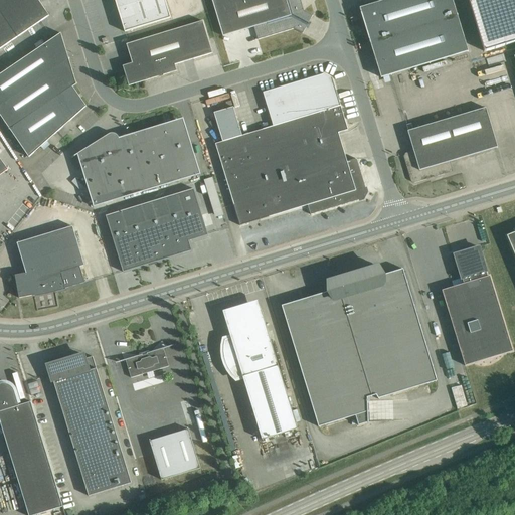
[(0,0),(0,48),(49,15),(39,1),(38,0),(0,0)]
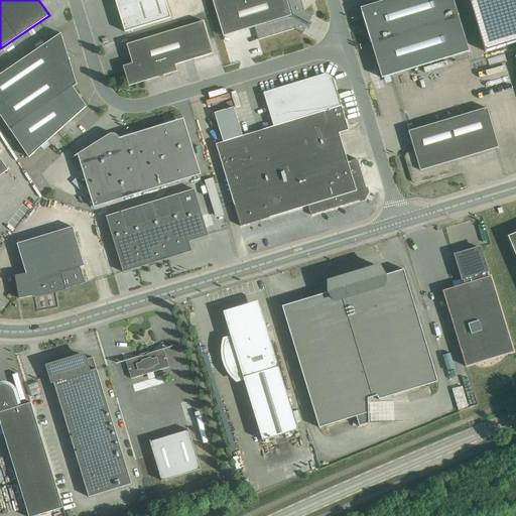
[(115,0),(125,32),(171,18),(165,0),(115,0)]
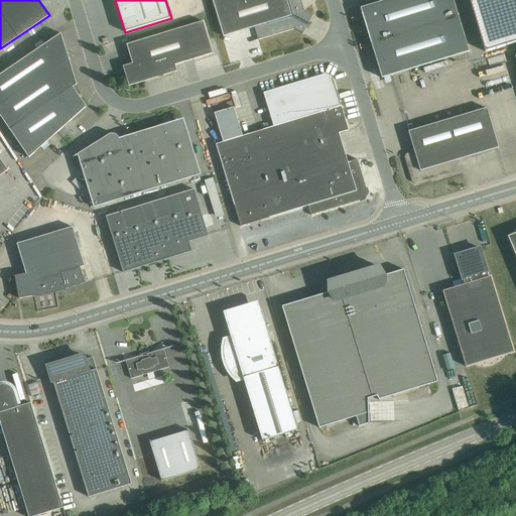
[(303,33),(313,15),(304,10),(300,0),(212,0),(224,36),(254,26),(258,39),(294,28),(303,33)]
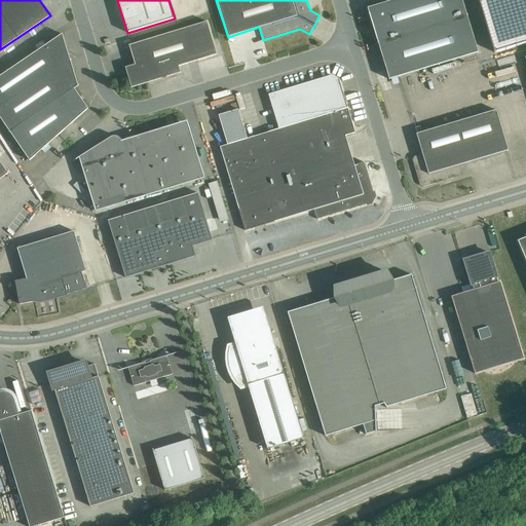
[(392,0),(368,8),(371,19),(389,79),(478,52),(462,0),(392,0)]
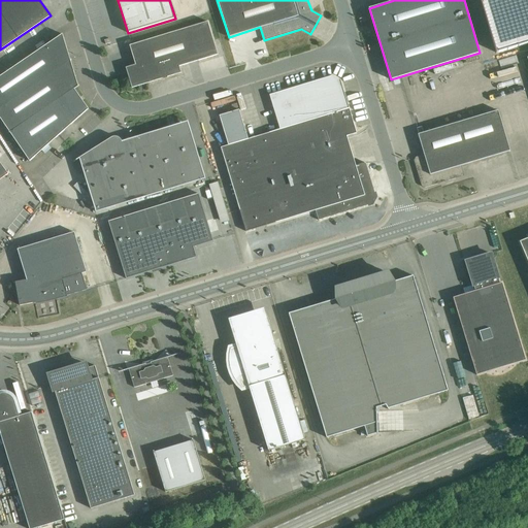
[(527,0),(481,0),(497,53),(527,42),(527,0)]
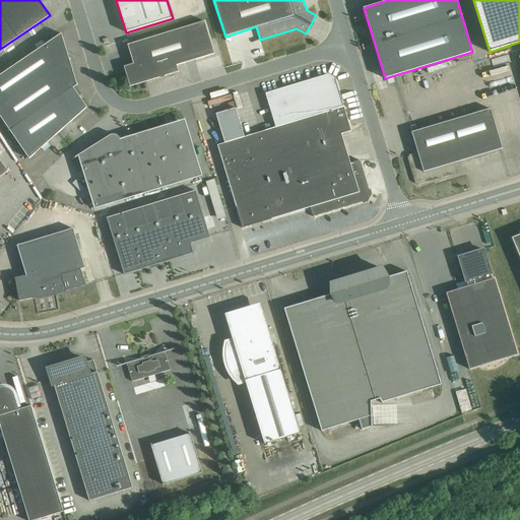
[(214,54),(211,44),(205,21),(128,45),(133,64),(124,66),(130,86),(179,71),(177,65),(214,54)]
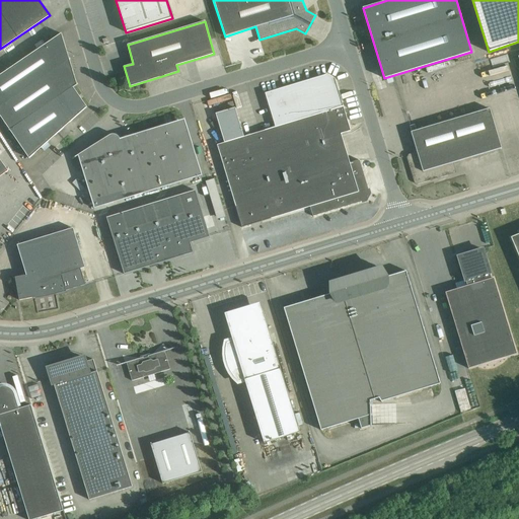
[(78,83),(77,84),(62,33),(0,75),(0,116),(29,158),(87,106),(73,87),(78,84),(78,83)]
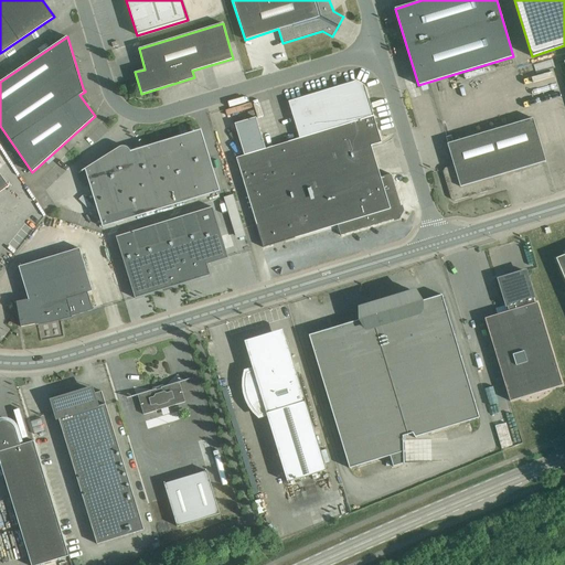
[(245,155),(236,158),(264,247),(338,225),(341,235),(394,220),(393,217),(397,216),(398,215),(401,212),(401,210),(400,206),(401,205),(392,174),(360,183),(350,152),(382,142),(364,85),(356,81),(288,102),(300,138),(265,149),(256,117),(235,124),(245,155)]
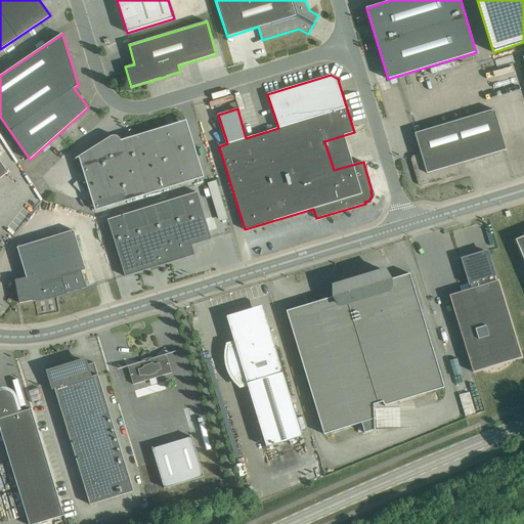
[(418,154),(412,156),(410,159),(419,184),(422,186),(461,174),(457,164),(507,149),(494,110),(421,131),(419,126),(413,127),(416,133),(415,133),(422,156),(419,156),(418,154)]
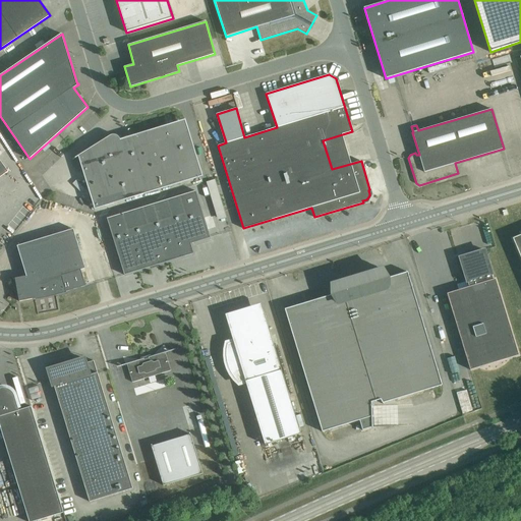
[(132,135),(120,139),(120,138),(119,137),(118,136),(116,135),(114,134),(113,134),(112,135),(111,135),(73,159),(78,156),(95,210),(203,176),(193,145),(187,147),(179,121),(132,135)]
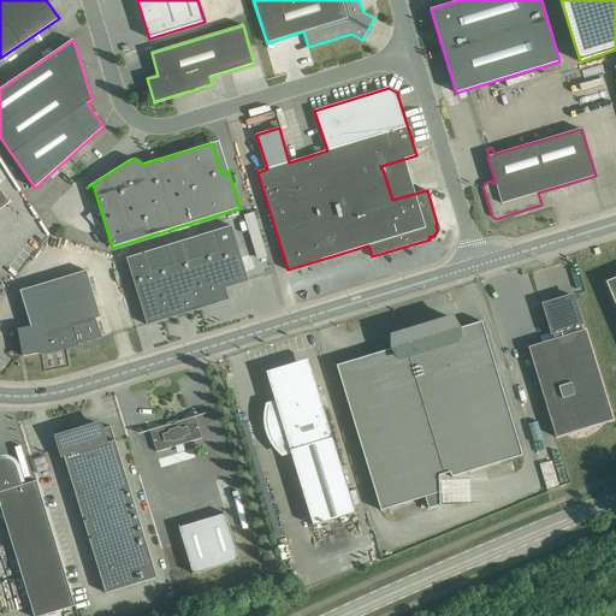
[(0,209),(10,202),(0,188),(0,209)]
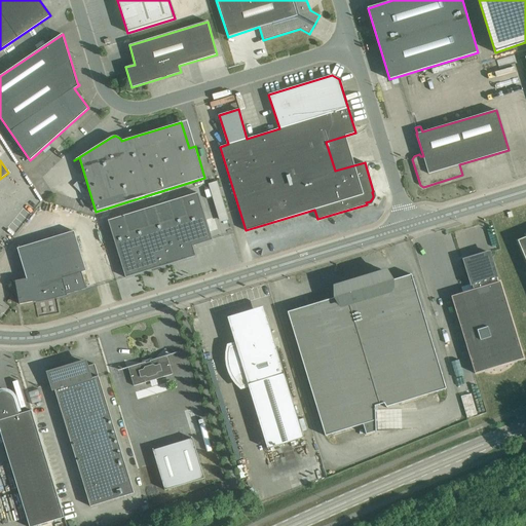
[(213,240),(213,239),(197,193),(108,220),(125,277),(195,256),(193,246),(213,240)]
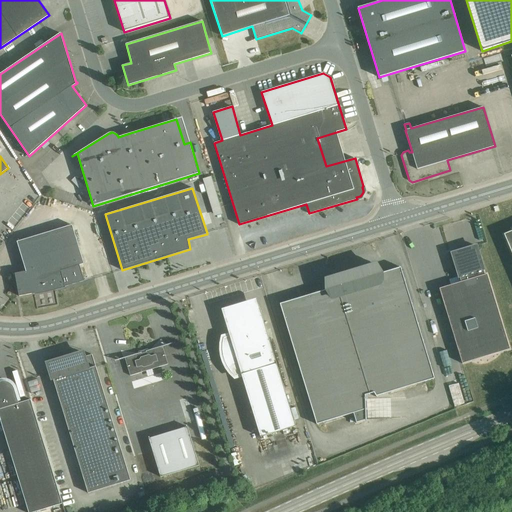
[(17,273),(15,273),(17,286),(19,296),(35,293),(35,295),(44,293),(53,291),(65,287),(85,281),(80,265),(84,264),(72,225),(17,242),(26,271),(17,273)]
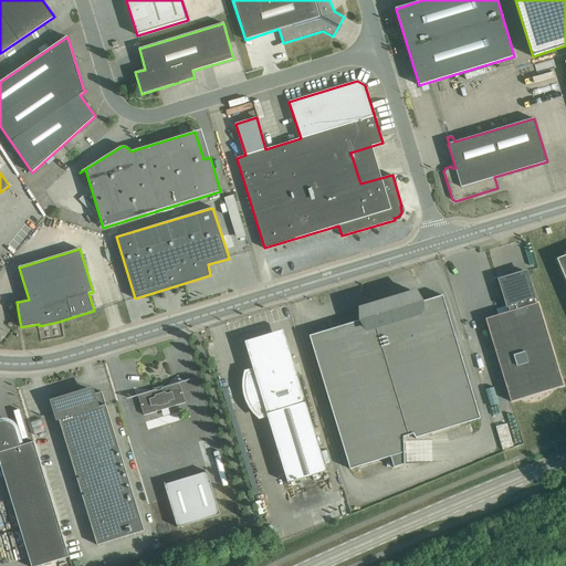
[(511,401),(564,386),(538,303),(536,304),(526,271),(500,280),(510,312),(485,318),(511,401)]
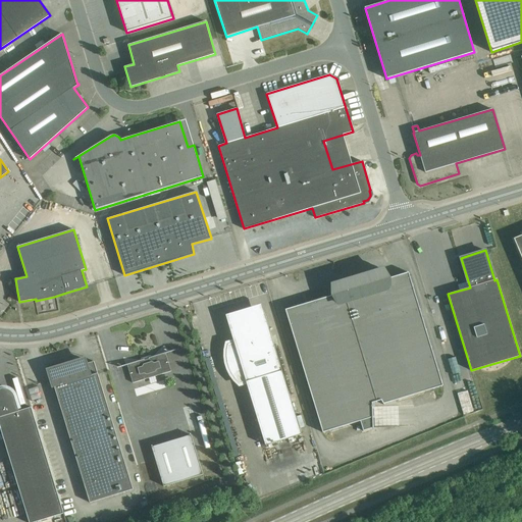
[(341,282),(377,402),(381,401),(384,405),(384,404),(444,385),(409,272),(389,278),(383,269),(341,282)]
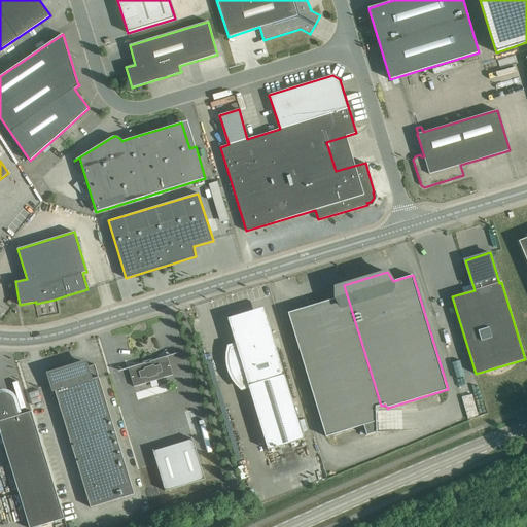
[(376,407),(381,406),(344,285),(343,285),(343,291),(336,292),(337,299),(288,313),(326,436),(376,421),(376,422),(377,422),(376,407)]
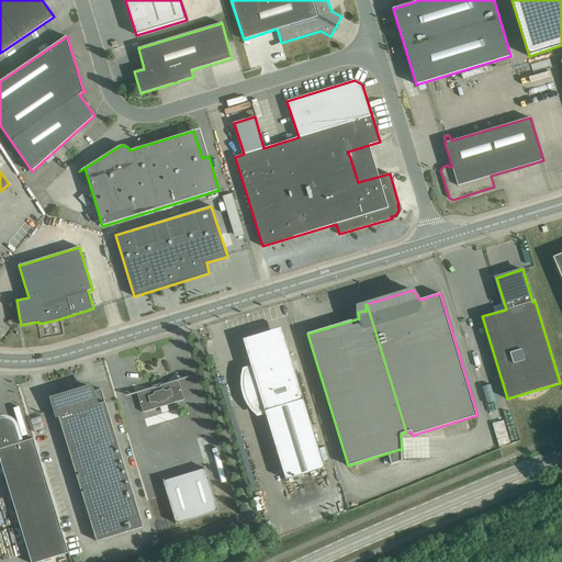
[(325,468),(284,336),(273,334),(263,336),(254,340),(246,348),(251,369),(245,370),(244,377),(244,384),(245,391),(247,397),(249,403),(254,408),(258,413),(265,412),(285,480),(325,468)]
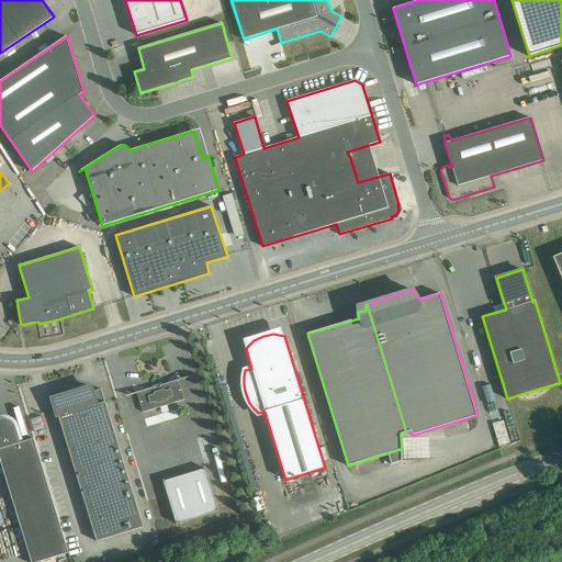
[(134,393),(134,394),(137,393),(143,413),(184,400),(179,380),(182,379),(181,379),(160,385),(160,386),(156,388),(155,386),(134,393)]
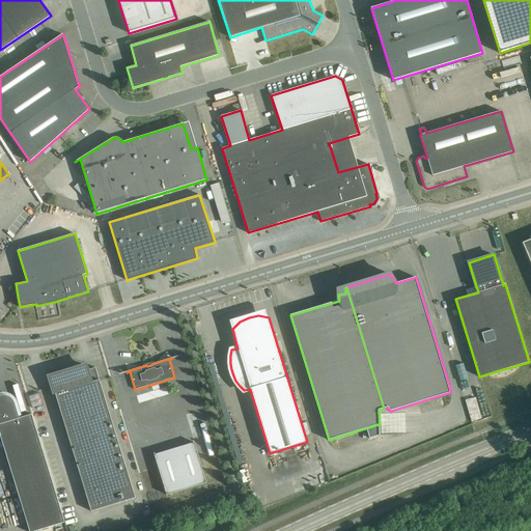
[(135,498),(95,367),(88,369),(87,366),(68,371),(67,369),(59,372),(59,374),(49,378),(54,394),(55,394),(91,511),(135,498)]
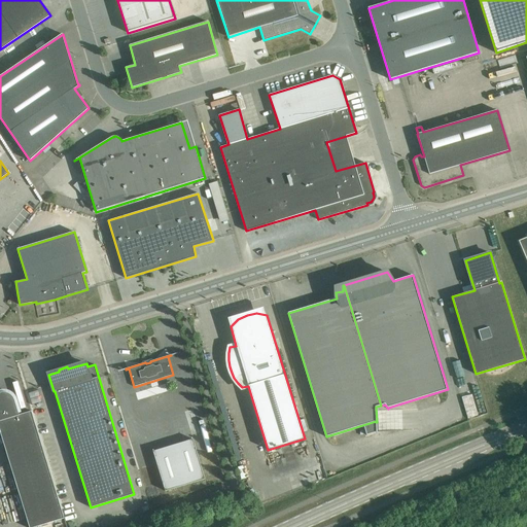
[(0,430),(29,526),(36,526),(65,519),(32,411),(20,415),(14,400),(14,398),(13,396),(12,396),(10,394),(8,393),(7,395),(2,394),(0,394),(0,430)]
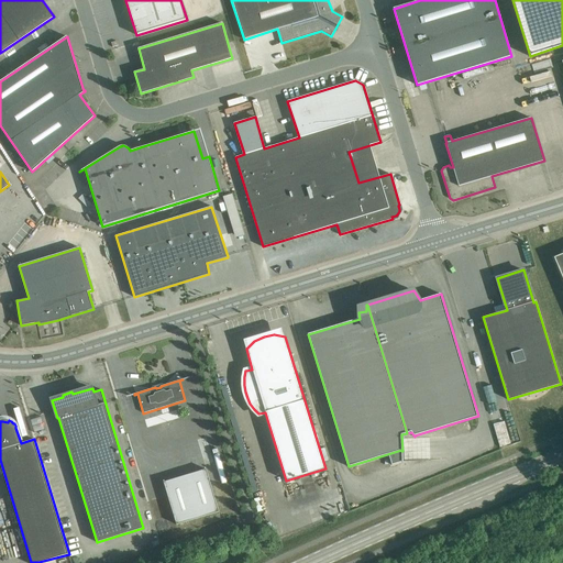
[(497,446),(508,444),(505,421),(493,423),(497,446)]
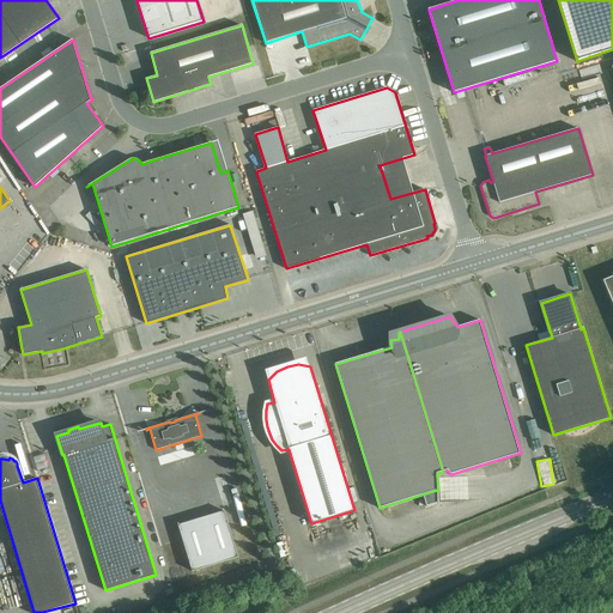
[(224,510),(178,525),(193,570),(238,557),(224,510)]
